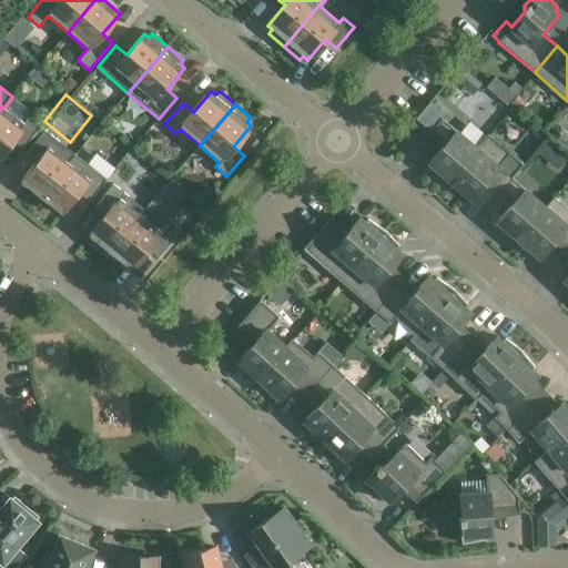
[(22,149),(39,127),(28,118),(23,122),(4,108),(3,107),(0,110),(0,155),(11,141),(22,149)]
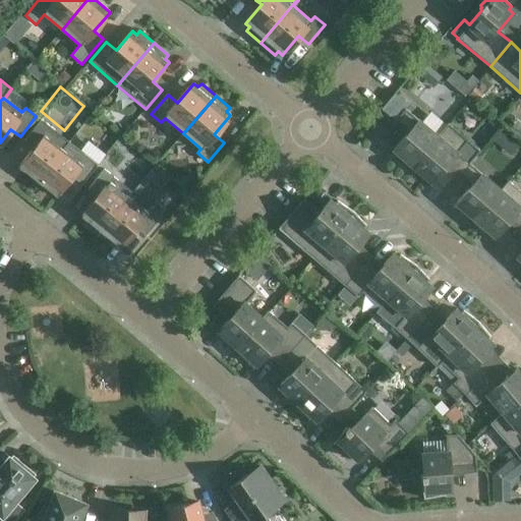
[(412,166),(449,124),(448,123),(437,136),(405,109),(396,121),(408,132),(393,150),(412,166)]
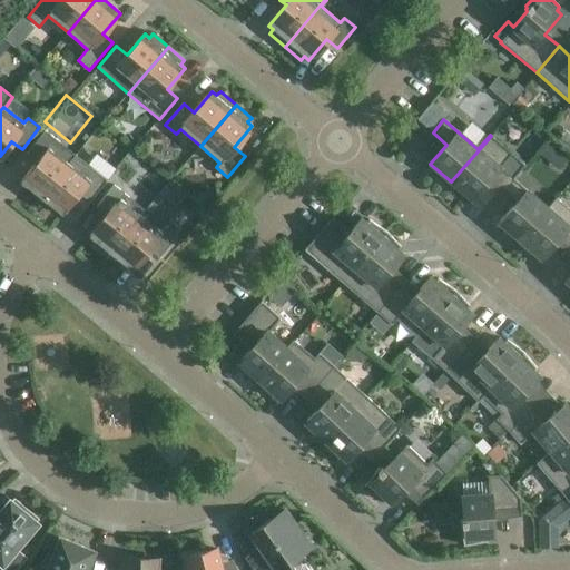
[(502,192),(513,179),(526,166),(491,136),(451,182),(472,199),(489,180),(502,192)]
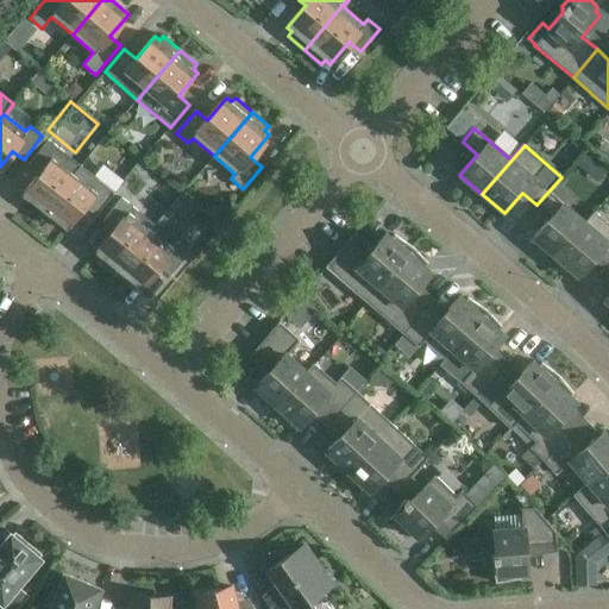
[(22,195),(44,213),(81,165),(80,164),(73,174),(51,157),(46,164),(35,155),(29,163),(39,173),(22,195)]
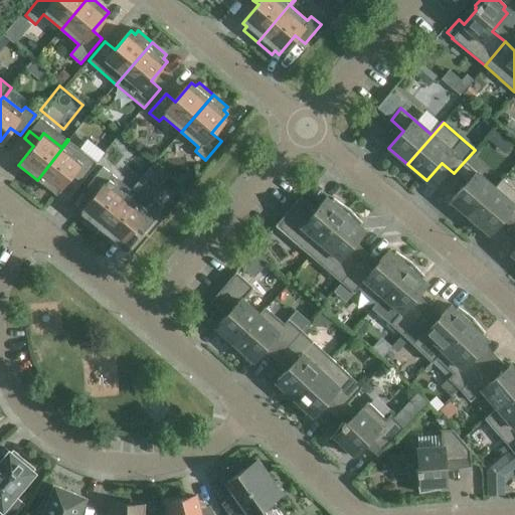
[(69,141),(68,140),(37,180),(56,194),(71,175),(81,182),(97,163),(69,141)]
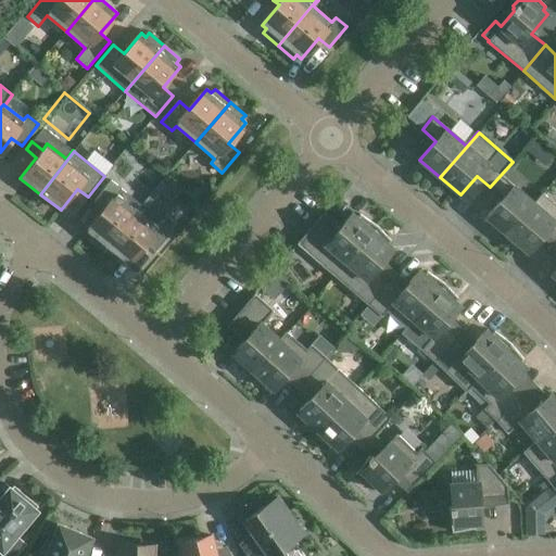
[(534,203),(501,175),(490,187),(503,198),(487,217),(507,235),(534,203)]
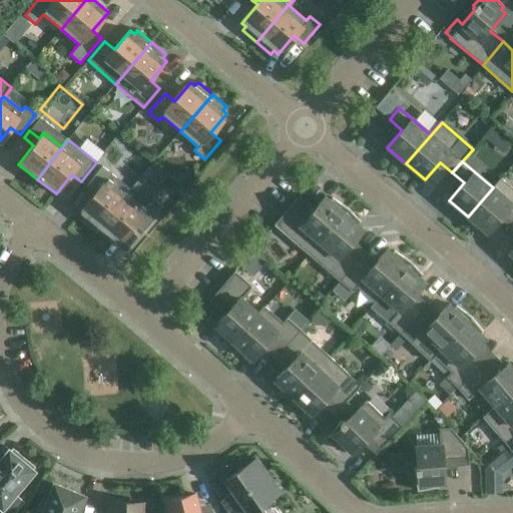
[(81,220),(96,232),(127,194),(126,193),(130,189),(112,175),(102,166),(86,186),(96,194),(80,213),(85,216),(81,220)]
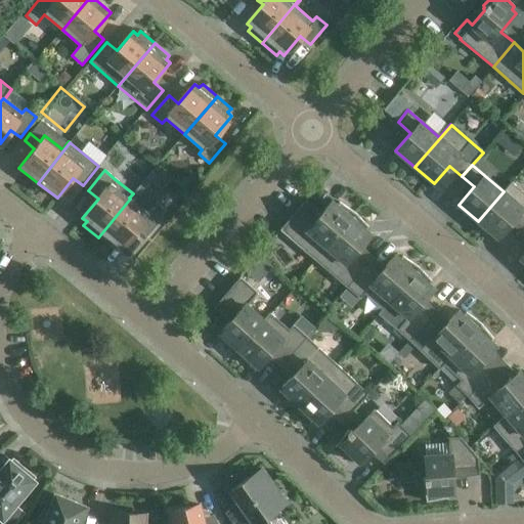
[(523,229),(523,192),(512,182),(504,191),(478,221),(497,237),(513,220),(523,229)]
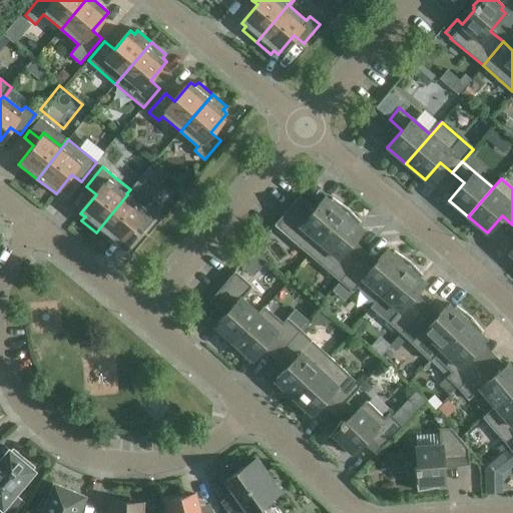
[(145,208),(127,194),(96,232),(110,243),(113,239),(118,243),(133,224),(143,232),(163,207),(153,198),(145,208)]
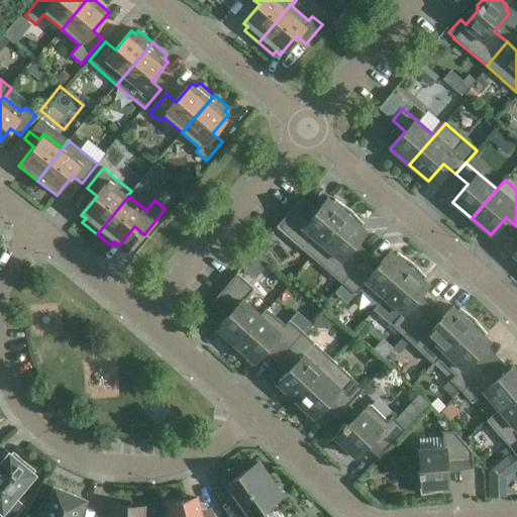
[(311,256),(350,210),(334,200),(332,203),(327,199),(312,216),(297,203),(277,227),(311,256)]
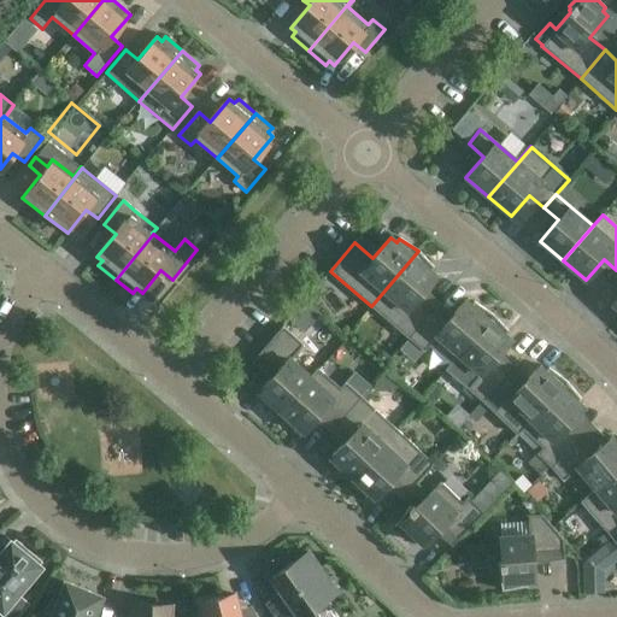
[(418,251),(371,306),(409,338),(433,310),(418,297),(436,276),(430,271),(434,268),(418,251)]
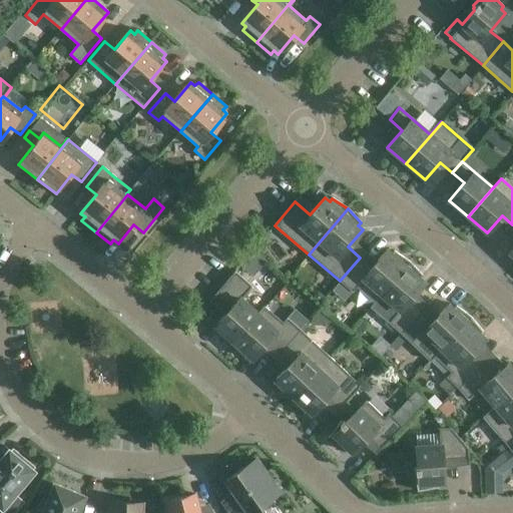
[(360,258),(340,281),(353,293),(357,288),(375,303),(410,262),(394,251),(392,253),(387,249),(372,268),(360,258)]
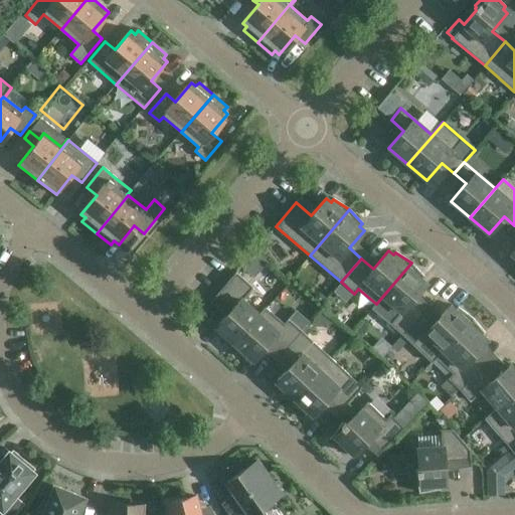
[(411,263),(376,304),(377,304),(383,297),(400,312),(389,324),(402,335),(423,311),(411,301),(426,284),(421,280),(424,277),(411,263)]
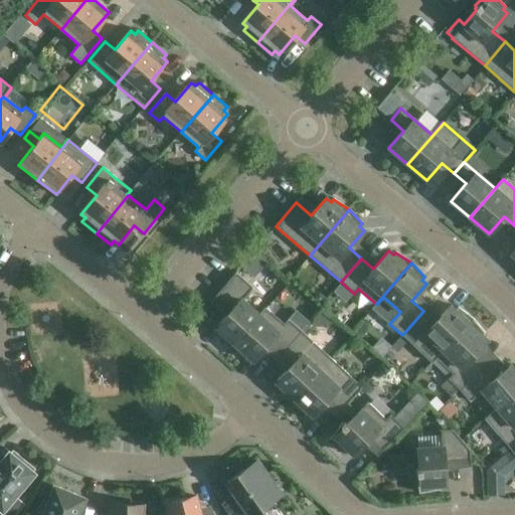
[(230,349),(267,309),(266,308),(260,315),(242,300),(253,288),(236,273),(215,297),(231,310),(215,327),(220,332),(217,334),(230,349)]
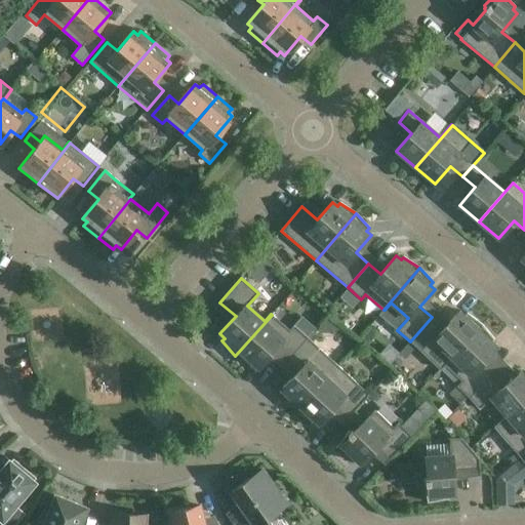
[(332,304),(325,297),(319,305),(326,311),(332,304)]
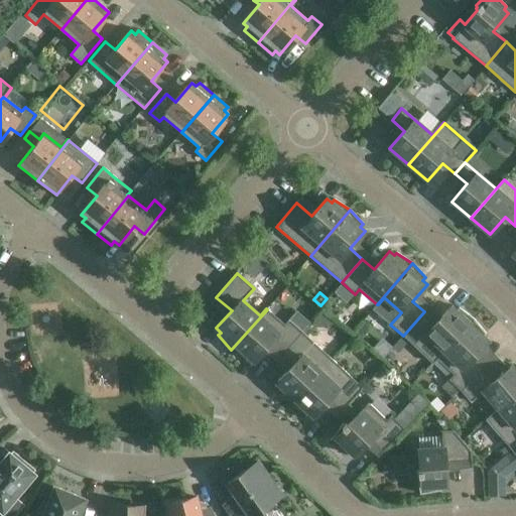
[(342,333),(316,305),(300,319),(326,348),(342,333)]
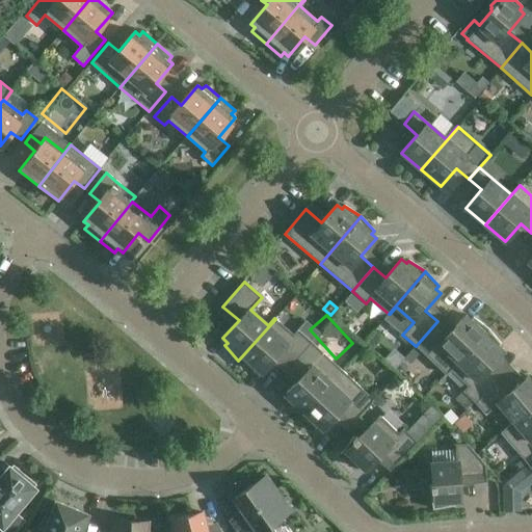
[(437,321),(416,346),(421,351),(446,374),(488,329),(473,317),(471,320),(466,316),(449,333),(437,321)]
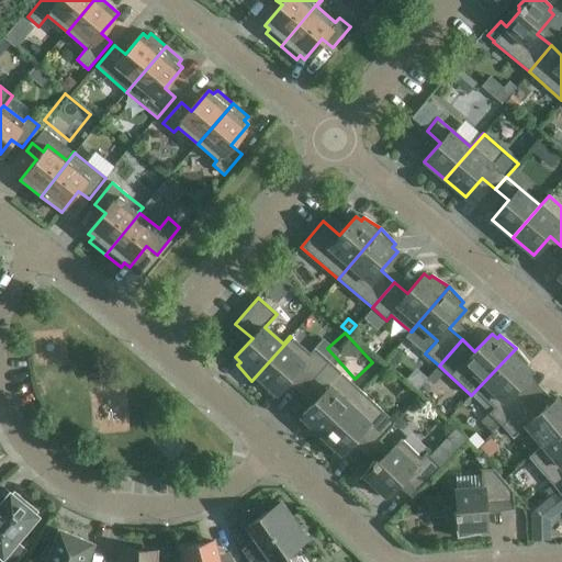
[(305,386),(329,361),(315,348),(310,353),(291,337),(251,381),(268,392),(271,390),(276,394),(293,374),(305,386)]
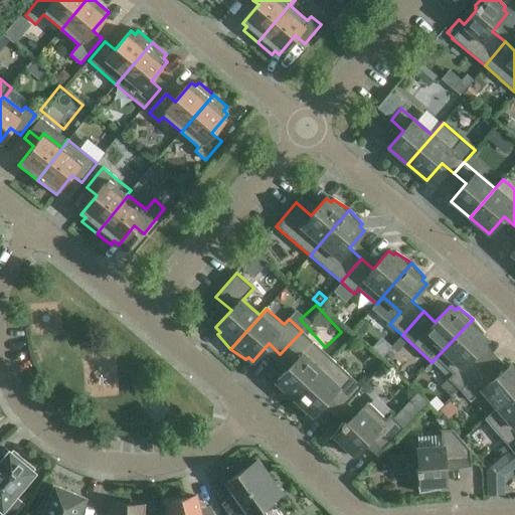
[(473,319),(432,362),(432,363),(437,358),(453,374),(449,379),(441,386),(452,397),(460,389),(483,368),(471,357),(487,340),(483,336),(485,333),(473,319)]
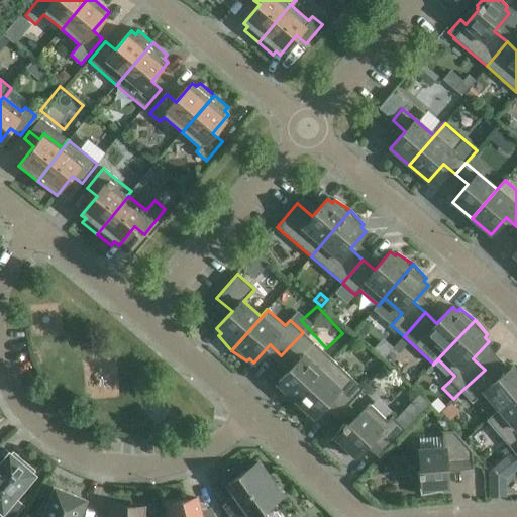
[(291,405),(333,360),(303,332),(281,355),(293,367),(277,384),(282,388),(279,390),(279,391),(291,405)]
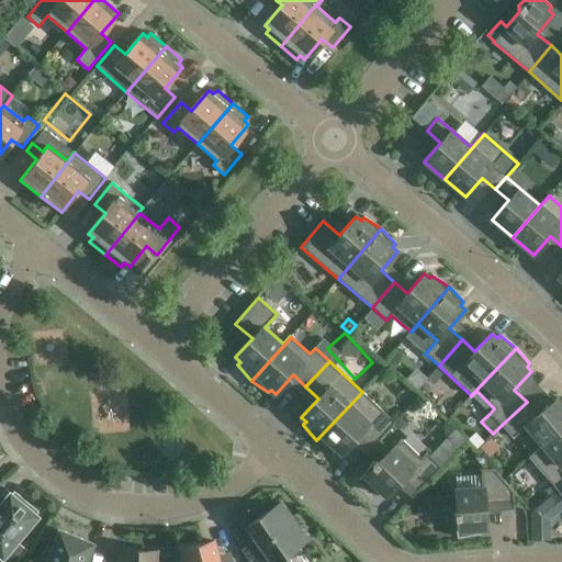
[(439,366),(433,373),(438,378),(445,371),(439,366)]
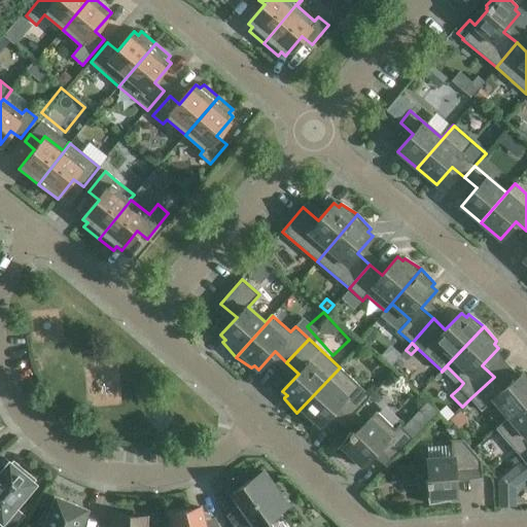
[(401,354),(390,346),(381,356),(392,364),(401,354)]
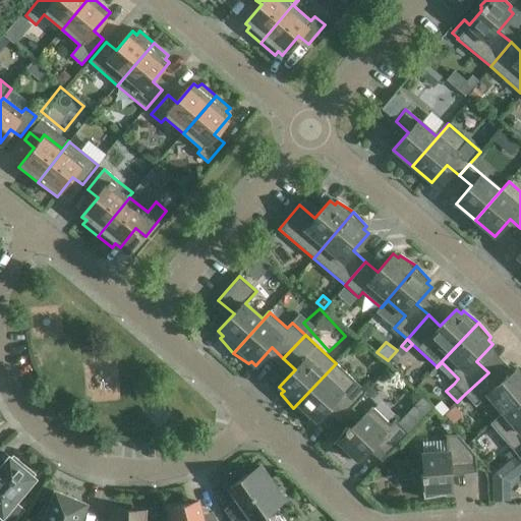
[(336,363),(293,408),(309,419),(311,416),(316,420),(332,404),(345,415),(366,392),(336,363)]
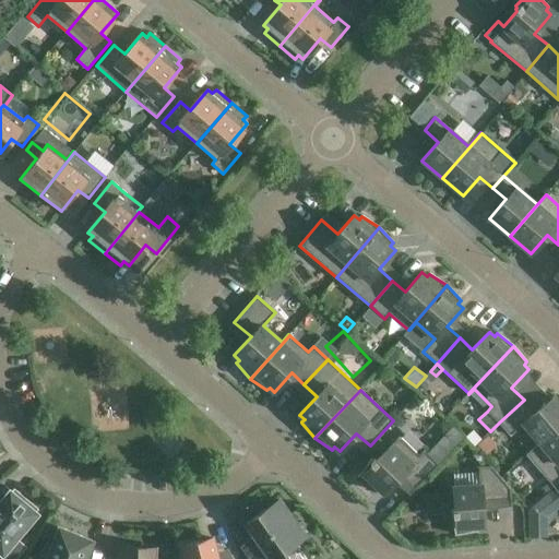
[(524,400),(499,423),(510,436),(523,425),(539,443),(526,454),(526,455),(558,427),(558,400),(558,401),(554,396),(535,413),(524,400)]
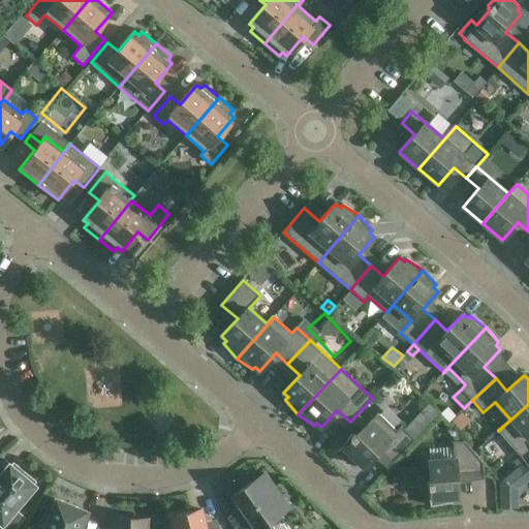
[(528,404),(498,431),(525,462),(528,458),(528,404)]
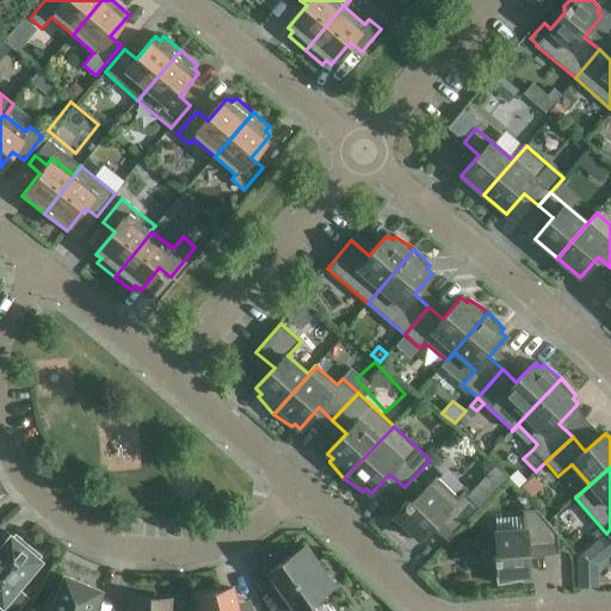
[(409,501),(408,504),(406,503),(390,523),(411,538),(414,535),(419,539),(438,520),(454,535),(480,508),(463,492),(457,498),(437,477),(411,504),(409,501)]
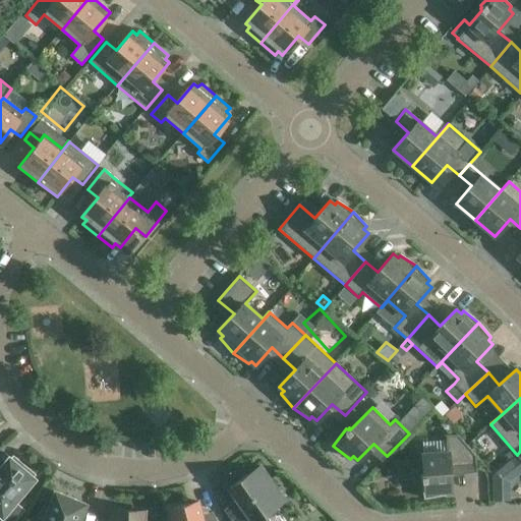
[(475,456),(458,435),(446,436),(447,452),(422,454),(424,475),(421,475),(422,477),(420,477),(423,499),(446,495),(445,495),(445,490),(451,490),(450,467),(476,465),(475,456)]
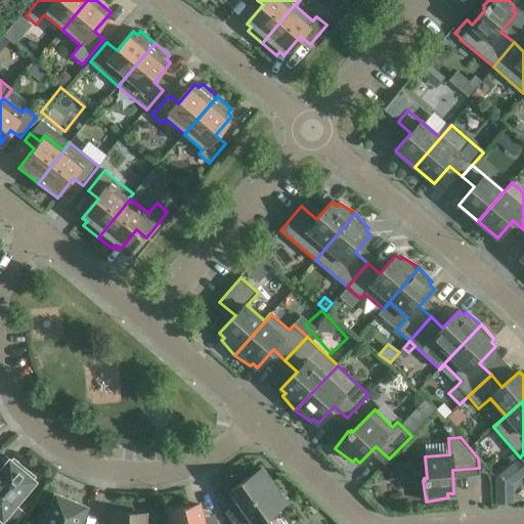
[(0,523),(14,523),(24,513),(14,506),(34,482),(33,480),(35,477),(24,468),(20,471),(9,461),(0,471),(0,523)]
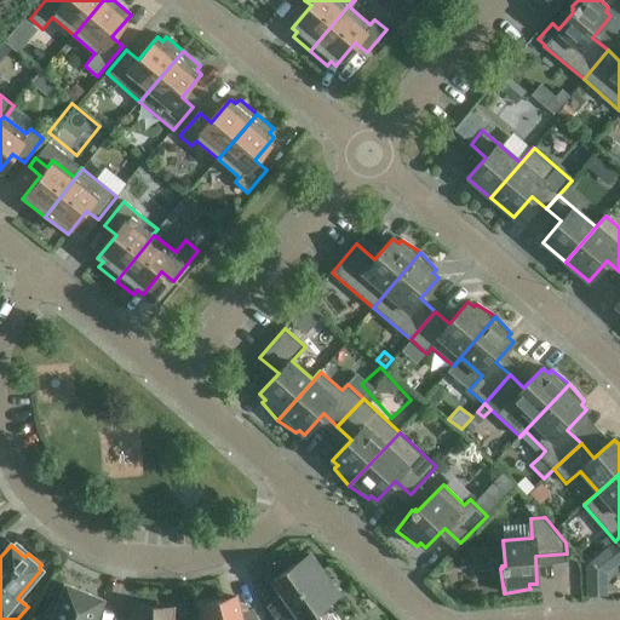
[(267,607),(274,616),(275,619),(315,619),(333,608),(329,603),(339,596),(310,555),(273,581),(282,596),(267,607)]
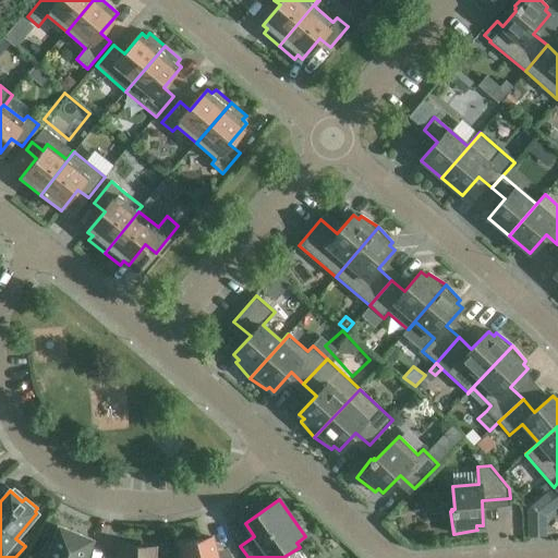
[(526,541),(546,541),(545,520),(525,512),(526,541)]
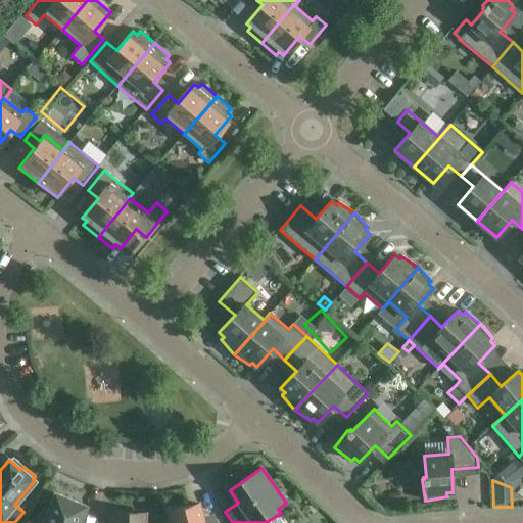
[(38,519),(42,522),(79,522),(86,506),(55,493),(49,508),(45,506),(38,519)]
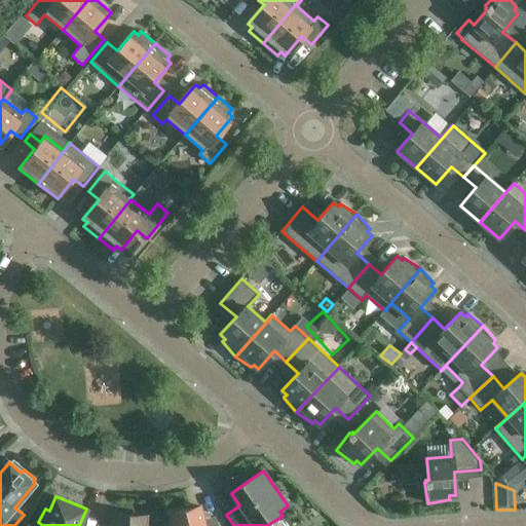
[(218,525),(217,524),(210,525),(204,525),(200,508),(171,515),(173,525),(218,525)]
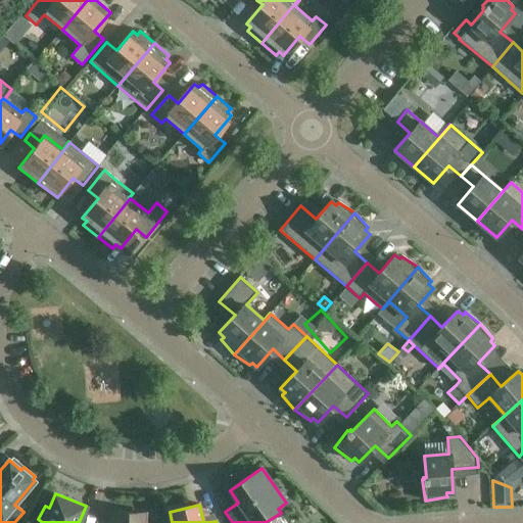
[(144,522),(145,514),(111,512),(110,522),(144,522)]
